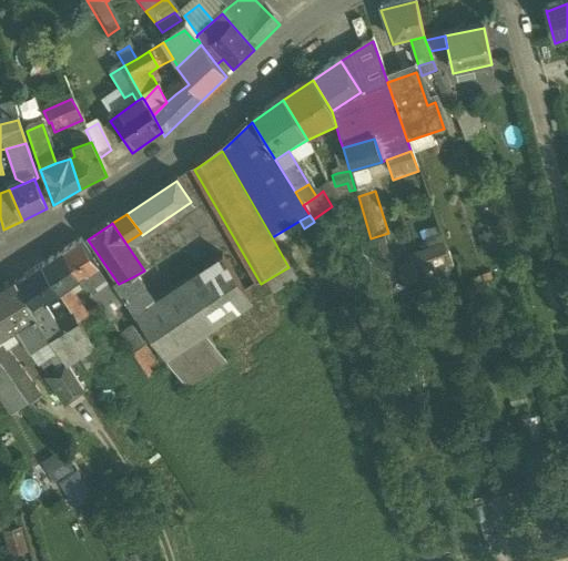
[(492,236),(478,241),(484,256),(497,252),(492,236)]
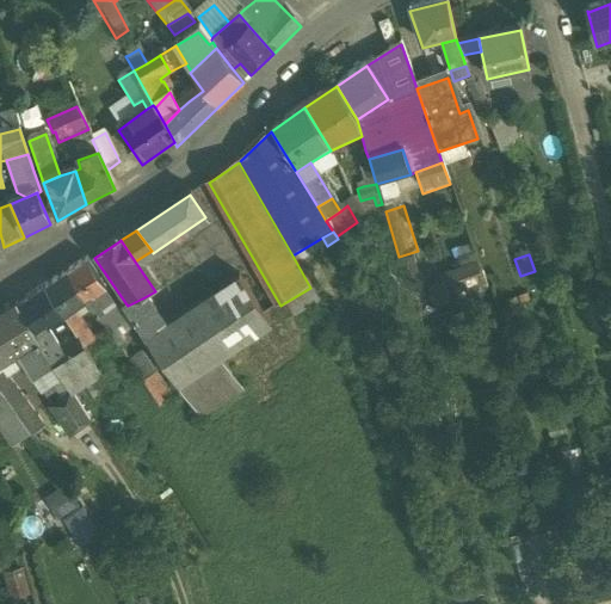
[(87,263),(68,275),(87,304),(104,293),(105,291),(87,263)]
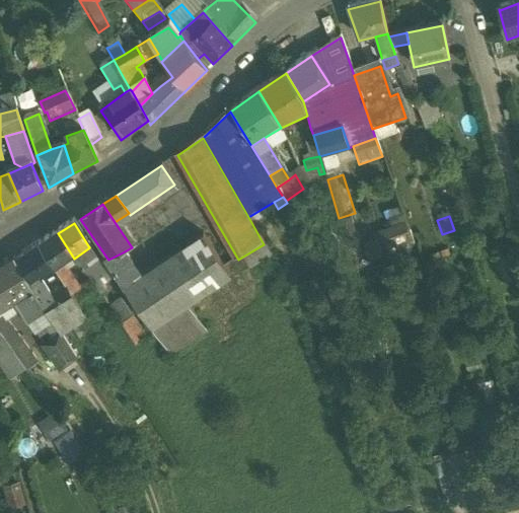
[(405,226),(375,236),(379,247),(410,237),(405,226)]
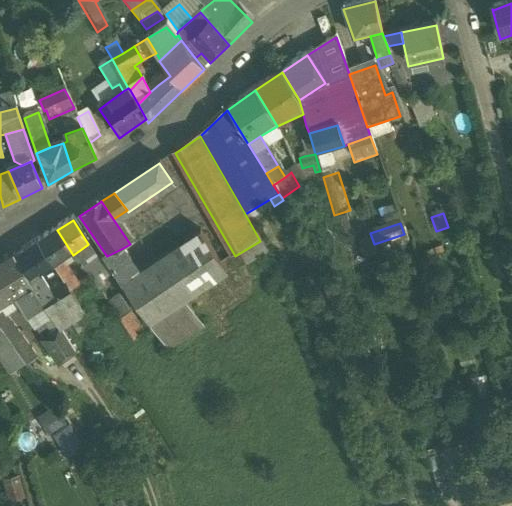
[(73,255),(57,230),(38,243),(53,267),(61,262),(73,255)]
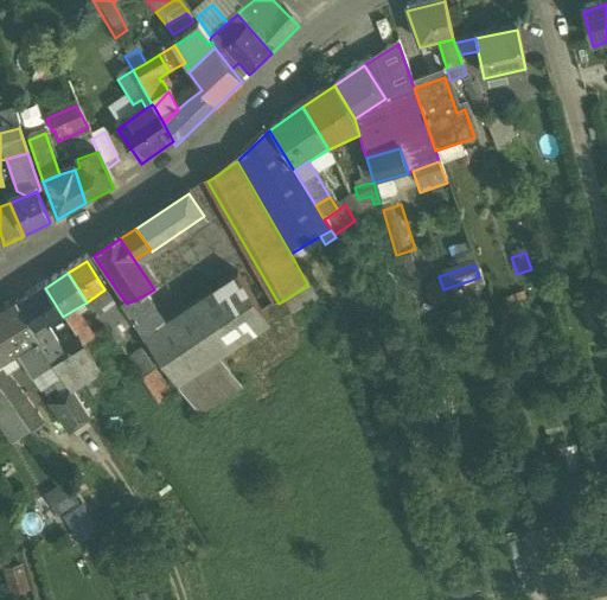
[(165,326),(145,340),(145,342),(146,340),(149,346),(178,385),(219,358),(269,325),(237,278),(165,326)]
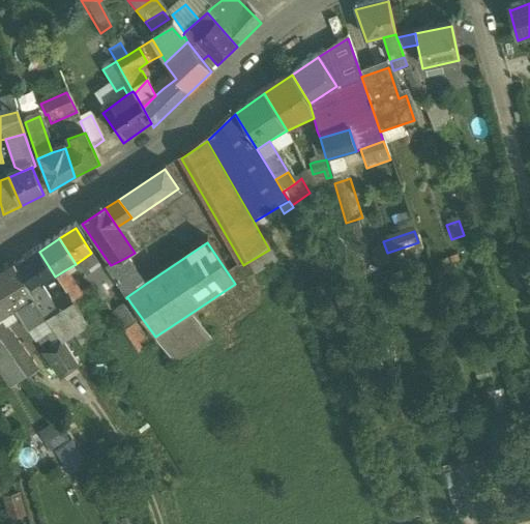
[(269,250),(246,263),(255,277),(276,263),(269,250)]
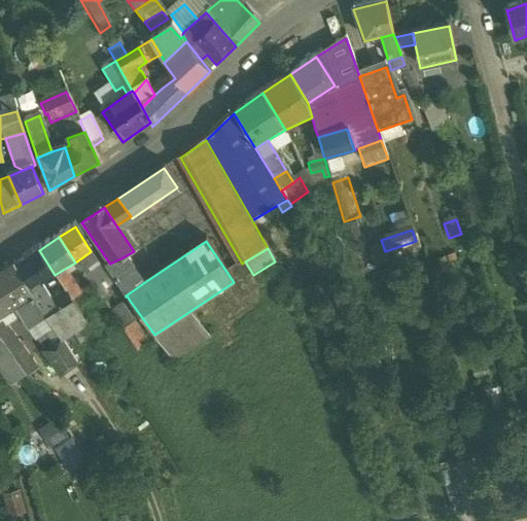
[(39,250),(13,268),(33,299),(45,318),(55,313),(49,305),(53,303),(42,285),(44,284),(43,282),(55,275),(39,250)]
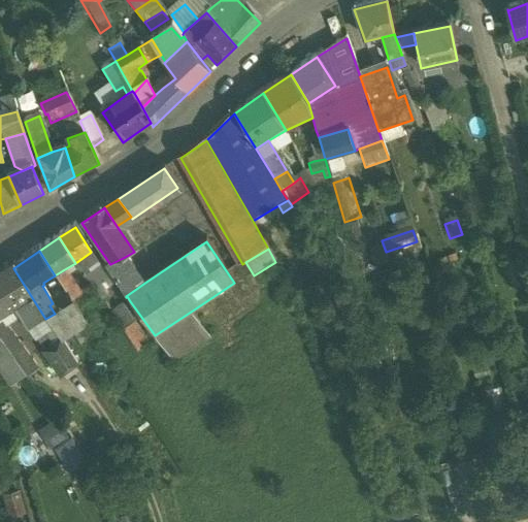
[(90,253),(75,263),(85,276),(99,266),(90,253)]
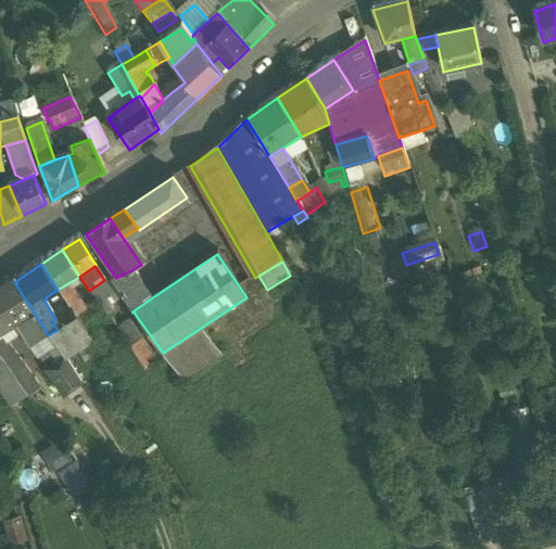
[(395,286),(408,281),(404,268),(390,273),(395,286)]
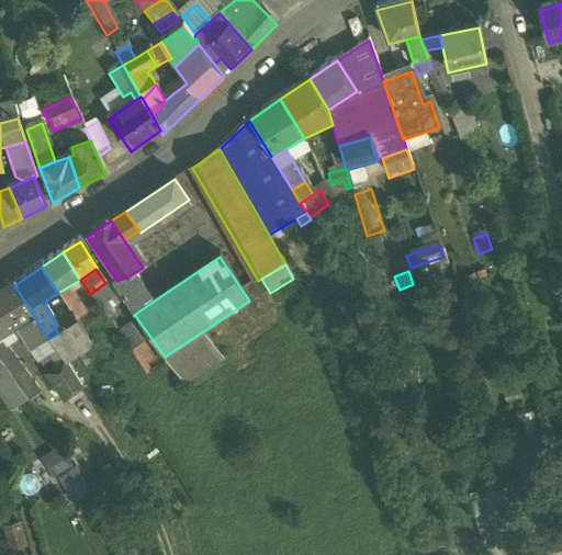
[(153,302),(133,273),(117,281),(116,280),(111,282),(125,302),(134,315),(153,302)]
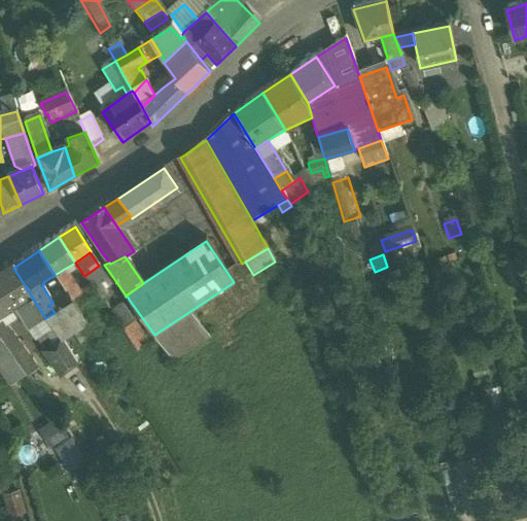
[(13,268),(0,275),(0,316),(33,299),(13,268)]
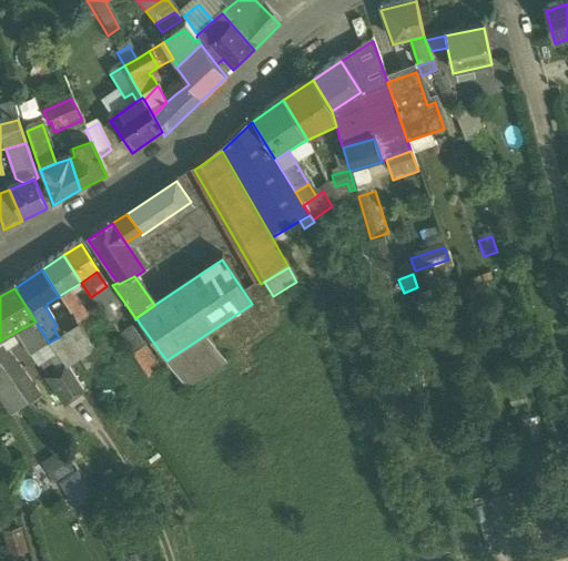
[(87,320),(68,291),(59,296),(72,316),(78,325),(78,326),(87,320)]
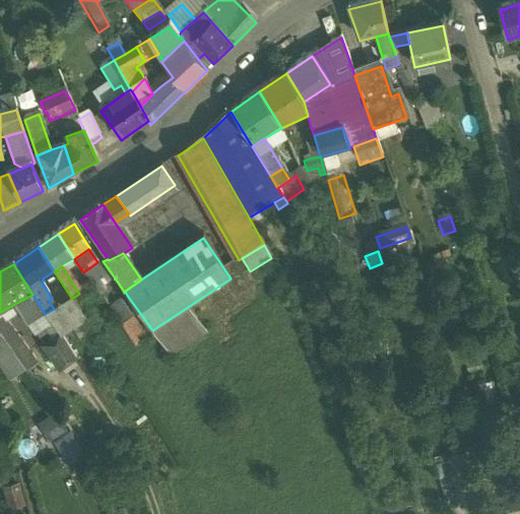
[(54,271),(43,278),(44,280),(42,281),(52,299),(66,290),(54,271)]
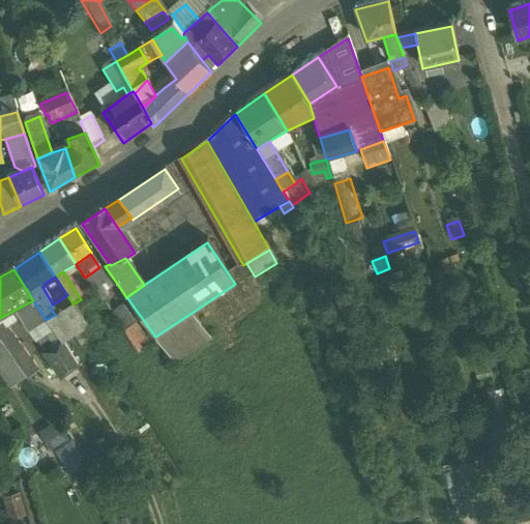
[(118,285),(98,297),(111,316),(122,309),(130,302),(127,297),(126,298),(126,297),(118,285)]
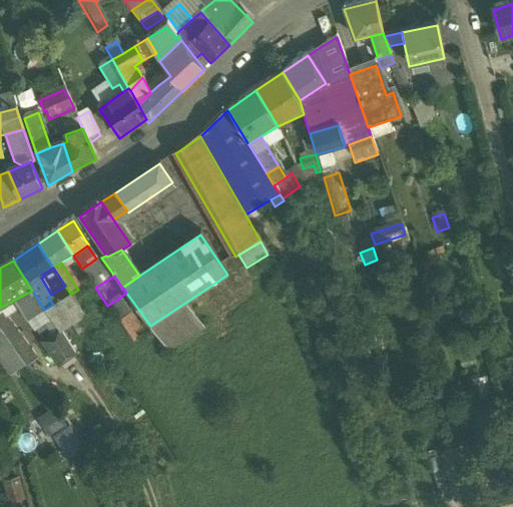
[(51,295),(48,297),(53,305),(70,294),(65,286),(51,295)]
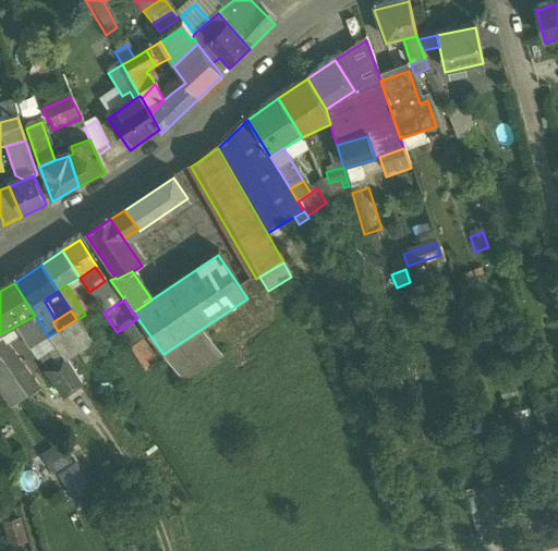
[(58,331),(48,337),(63,362),(64,363),(93,345),(76,320),(76,319),(58,331)]
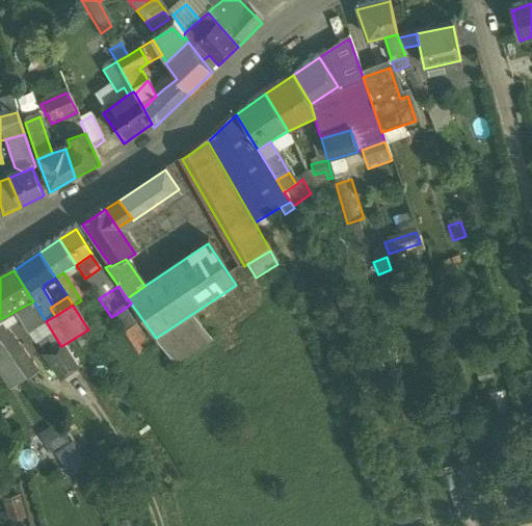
[(150,349),(123,310),(111,317),(139,357),(150,349)]
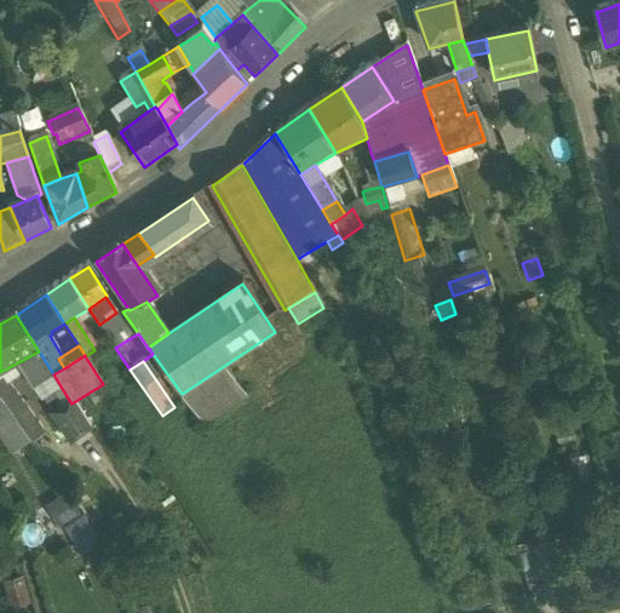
[(224,366),(182,394),(204,428),(247,400),(224,366)]
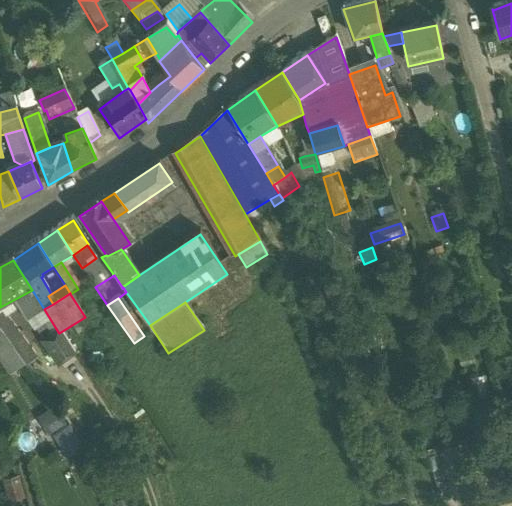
[(30,351),(0,310),(0,333),(19,358),(20,360),(30,351)]
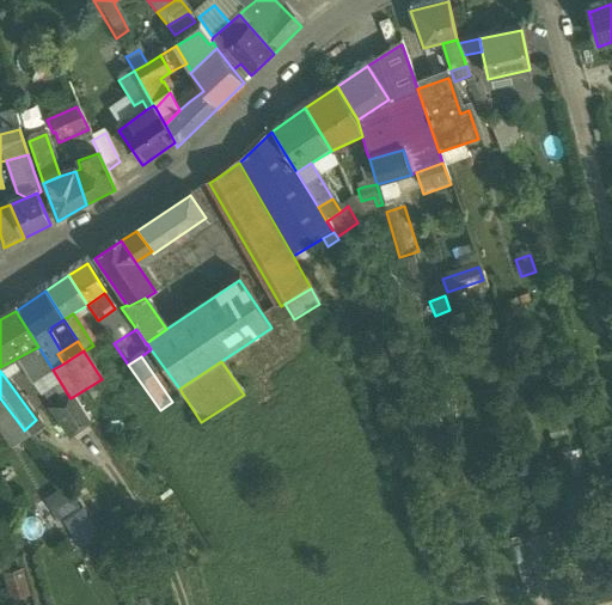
[(0,419),(1,419),(20,445),(29,439),(24,431),(23,428),(0,398),(0,419)]
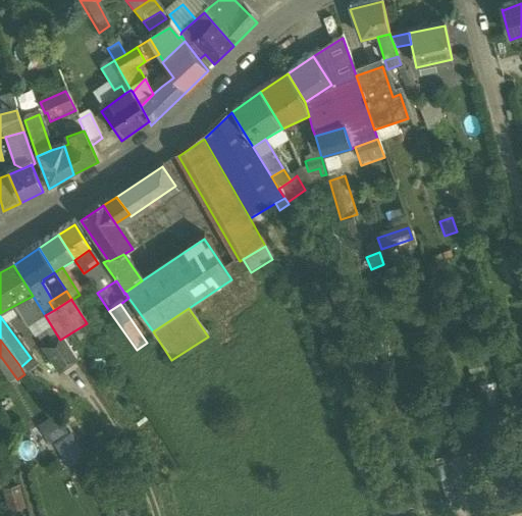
[(55,345),(44,351),(59,376),(75,364),(61,341),(55,345)]
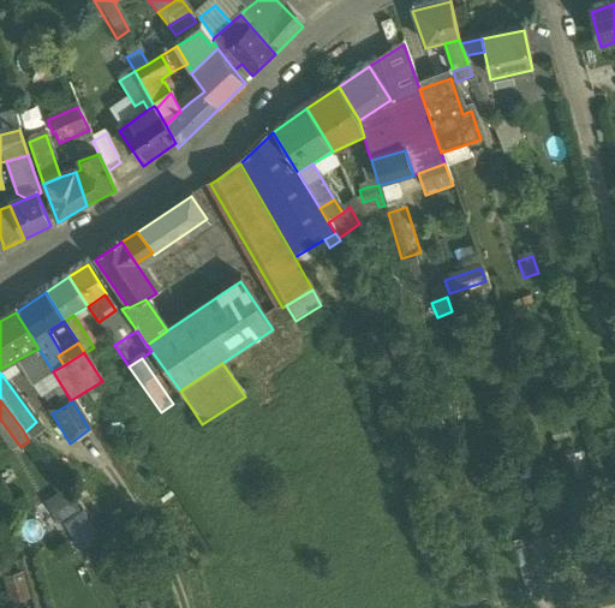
[(70,495),(55,504),(69,523),(76,519),(82,531),(93,525),(70,495)]
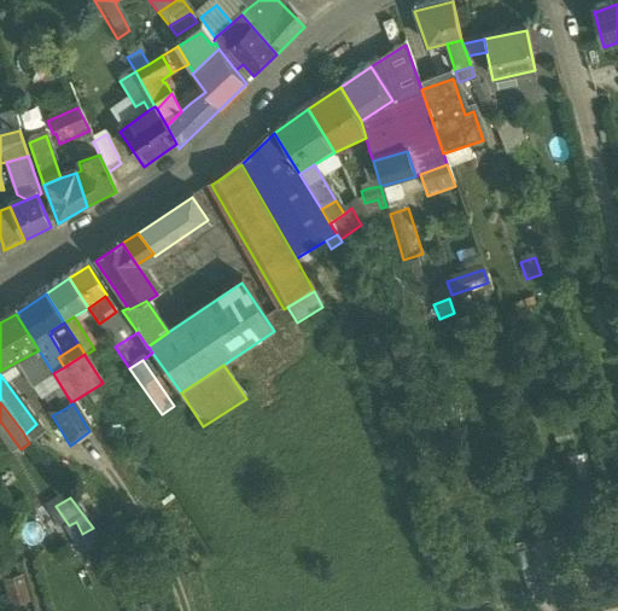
[(12,606),(34,600),(27,576),(6,582),(12,606)]
